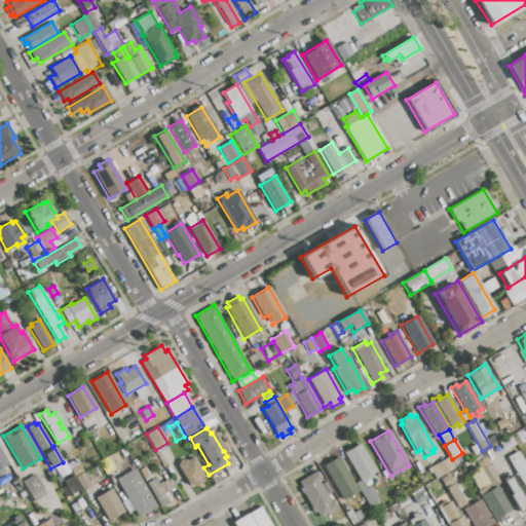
[(343,453),(360,443),(377,472),(372,475),(374,477),(364,483),(362,484),(360,481),(343,453)]
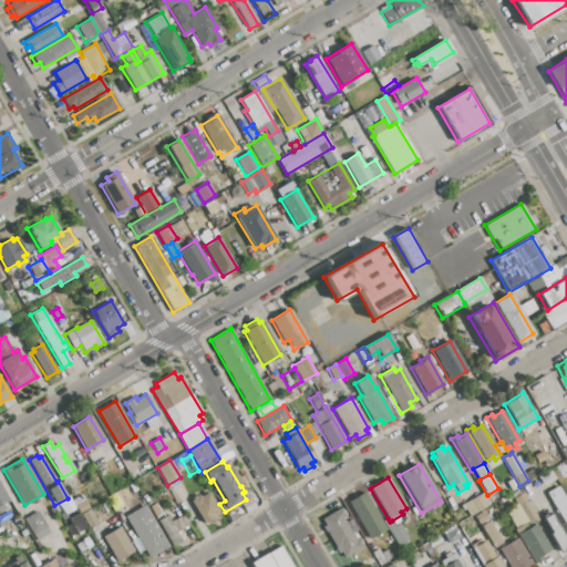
[(0,484),(9,500),(2,504),(6,509),(0,512),(0,484)]
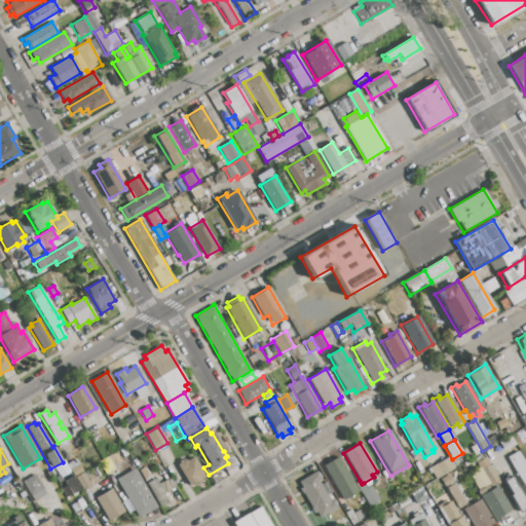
[(525,490),(506,457),(517,451),(523,461),(525,460),(525,461),(525,490)]
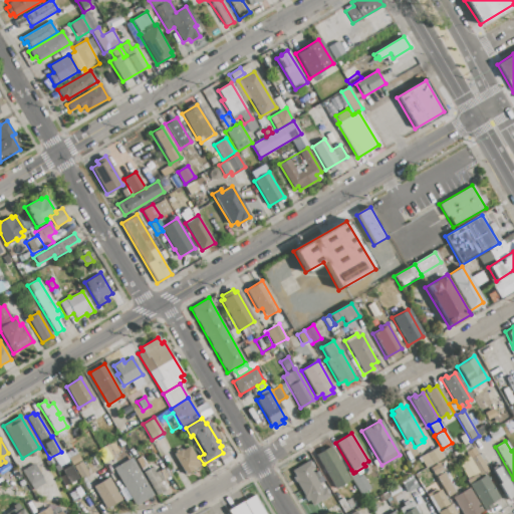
[(96,451),(106,445),(114,457),(103,464),(96,451)]
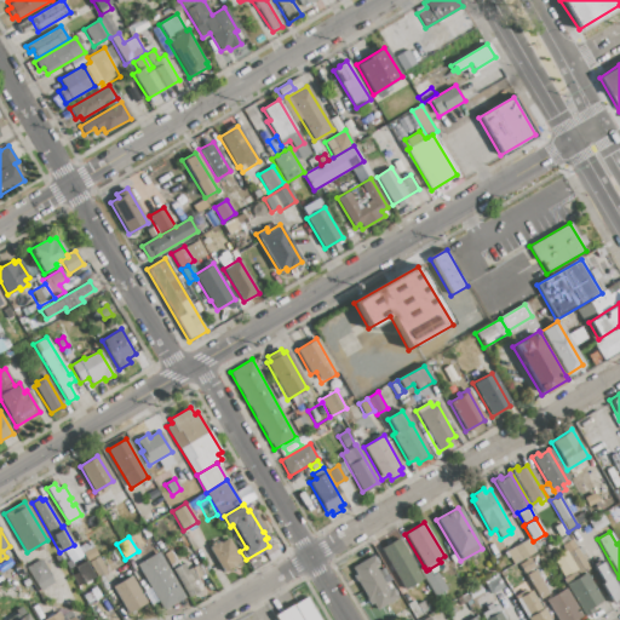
[(210,549),(228,538),(241,562),(223,573),(210,549)]
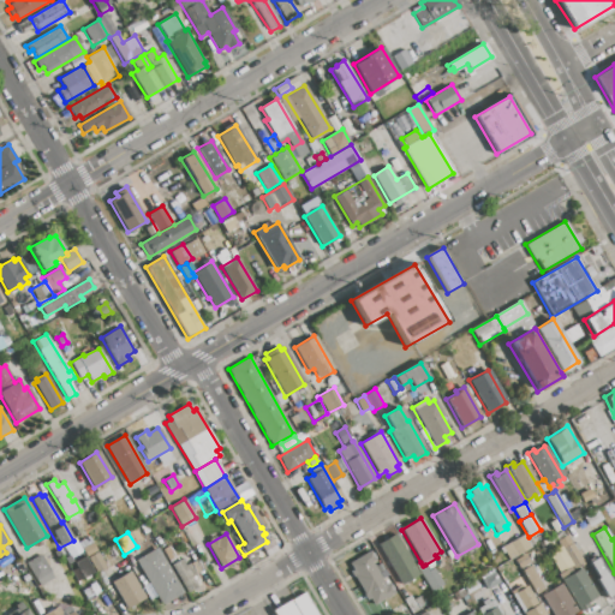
[(377,545),(395,535),(419,574),(401,585),(377,545)]
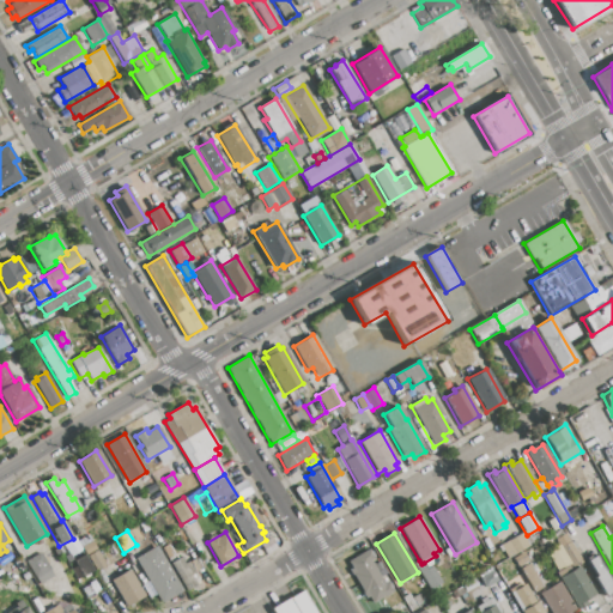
[(501,546),(522,533),(529,546),(508,558),(501,546)]
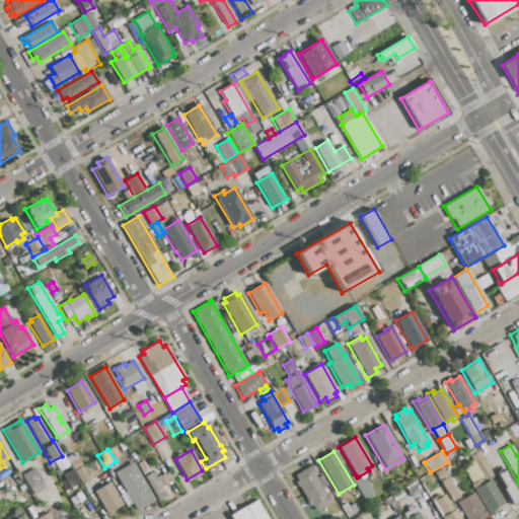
[(485,480),(470,456),(478,452),(493,475),(485,480)]
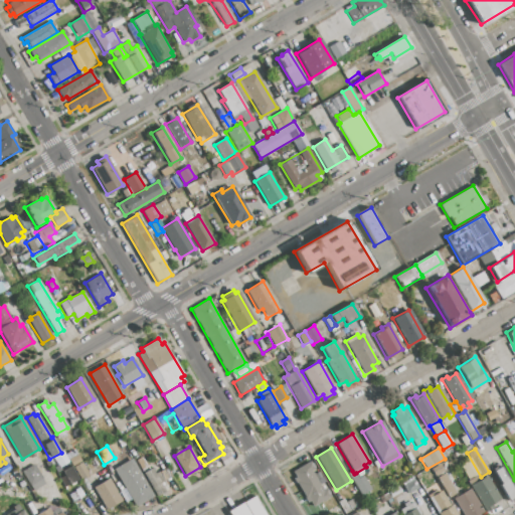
[(68,460),(77,455),(81,462),(72,467),(68,460)]
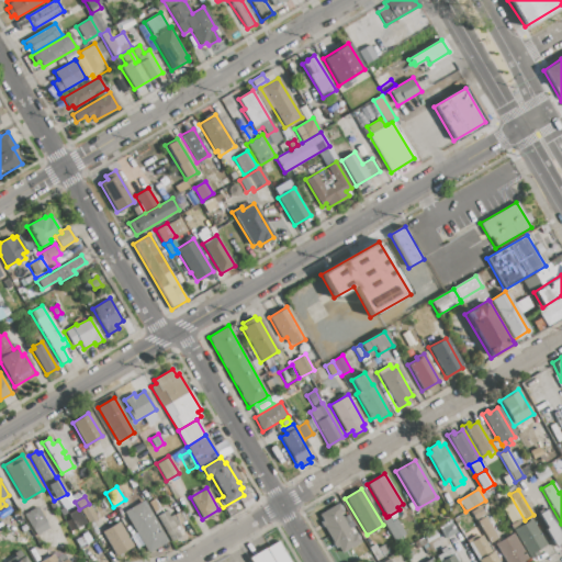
[(124,512),(143,501),(168,542),(148,553),(124,512)]
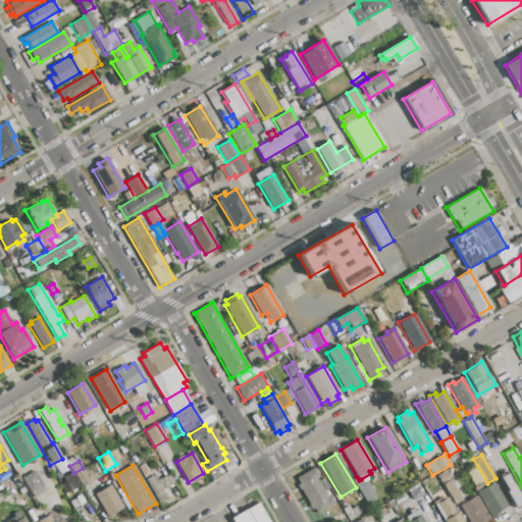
[(83,468),(91,481),(82,487),(73,473),(83,468)]
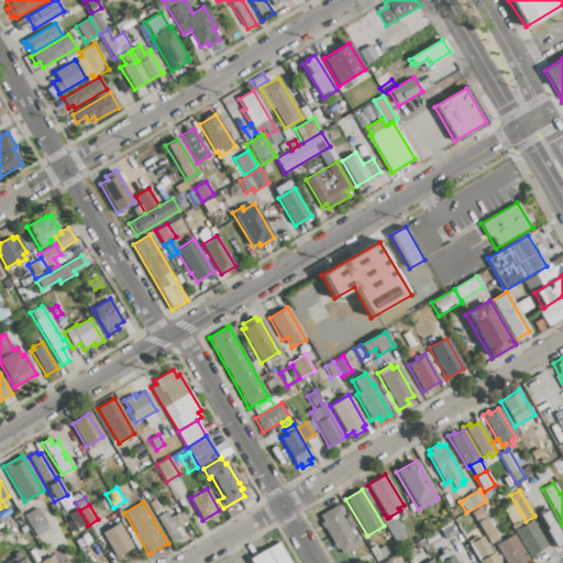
[(319,517),(340,505),(343,511),(339,515),(345,526),(353,521),(356,528),(350,532),(352,537),(357,534),(362,542),(341,554),(338,548),(335,549),(320,523),(322,522),(319,517)]
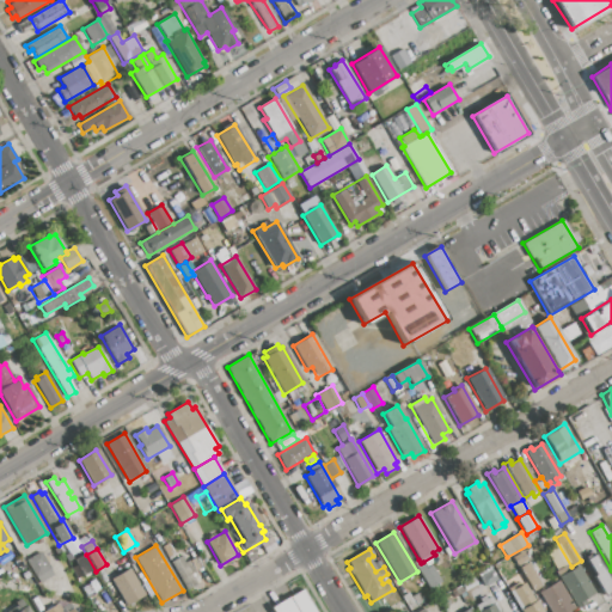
[(26,561),(41,551),(55,575),(40,583),(26,561)]
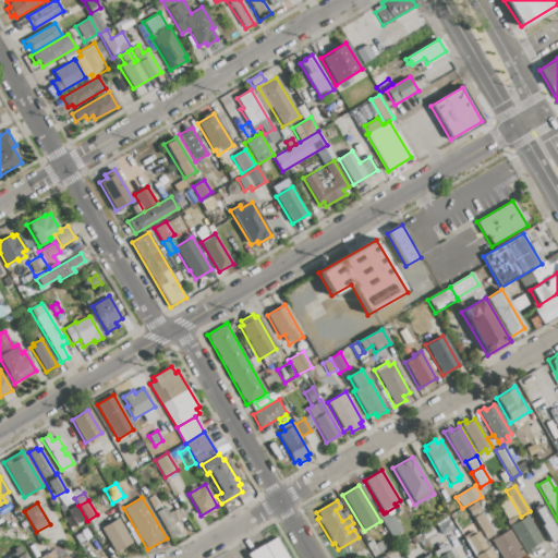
[(466,509),(477,502),(482,510),(472,517),(466,509)]
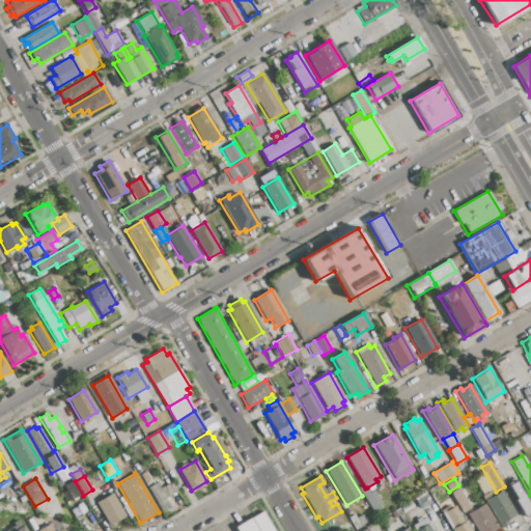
[(64,487),(74,482),(81,494),(72,499),(64,487)]
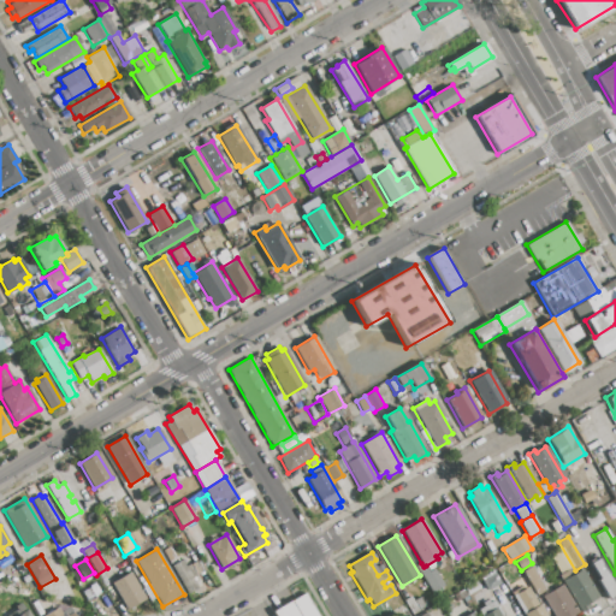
[(171,567),(182,561),(185,567),(197,560),(205,570),(193,579),(199,588),(188,594),(171,567)]
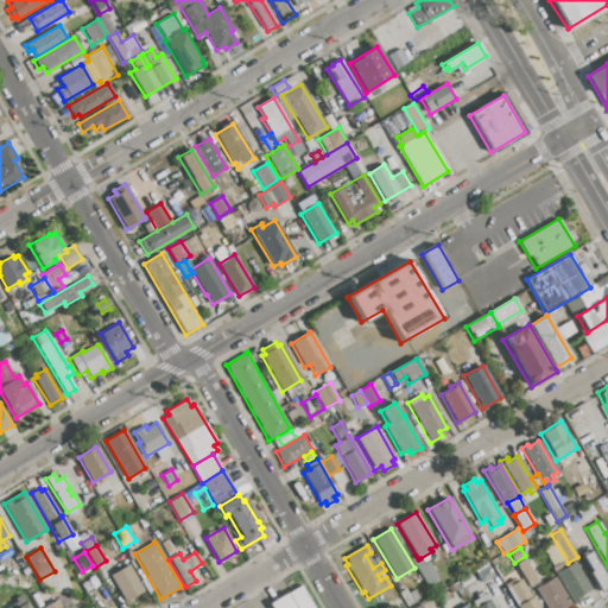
[(588,572),(590,571),(582,556),(588,552),(597,568),(599,567),(607,581),(607,587),(600,593),(588,572)]
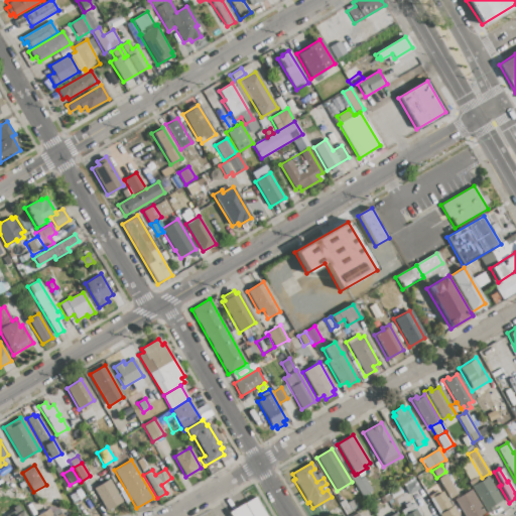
[(353,472),(355,475),(357,474),(360,480),(364,477),(373,491),(363,497),(349,474),(353,472)]
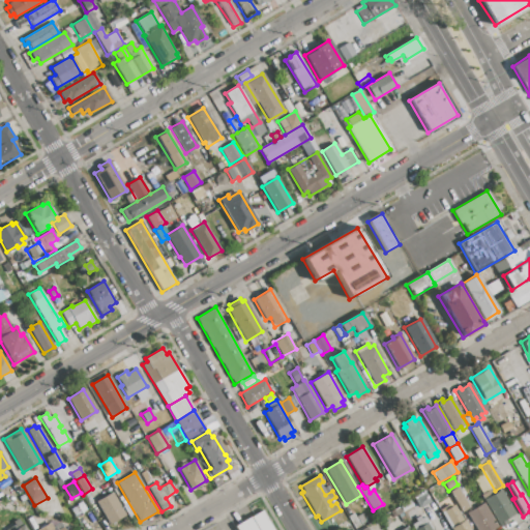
[(449,492),(458,487),(470,507),(462,512),(449,492)]
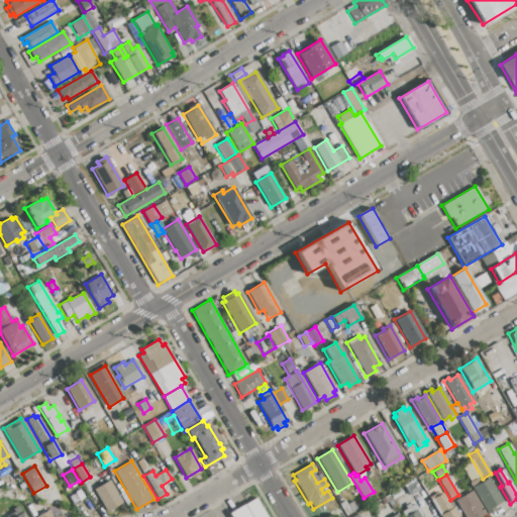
[(469,483),(476,479),(479,483),(488,478),(502,502),(486,511),(469,483)]
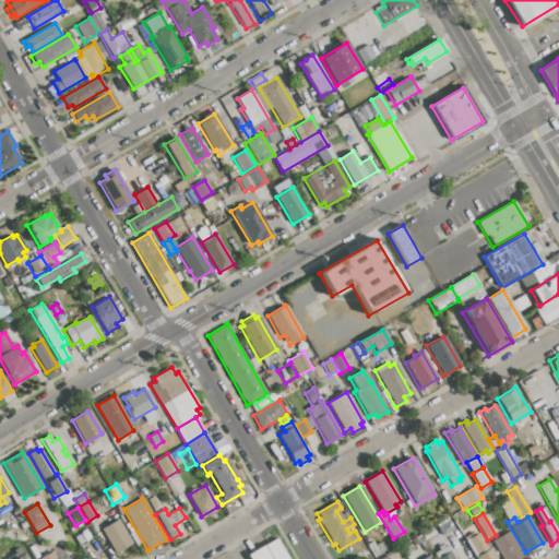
[(102,530),(117,520),(131,544),(116,554),(102,530)]
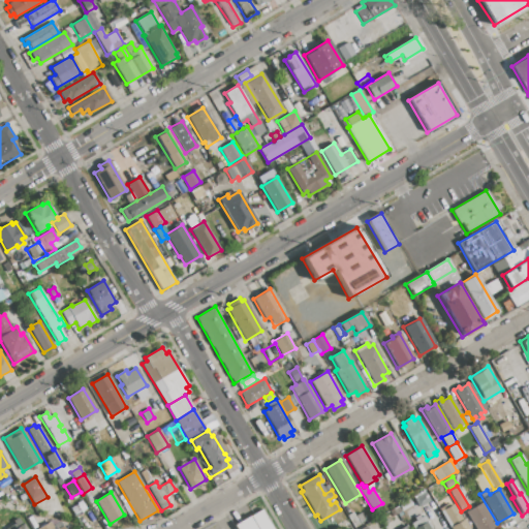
[(413,498),(425,492),(430,501),(419,507),(413,498)]
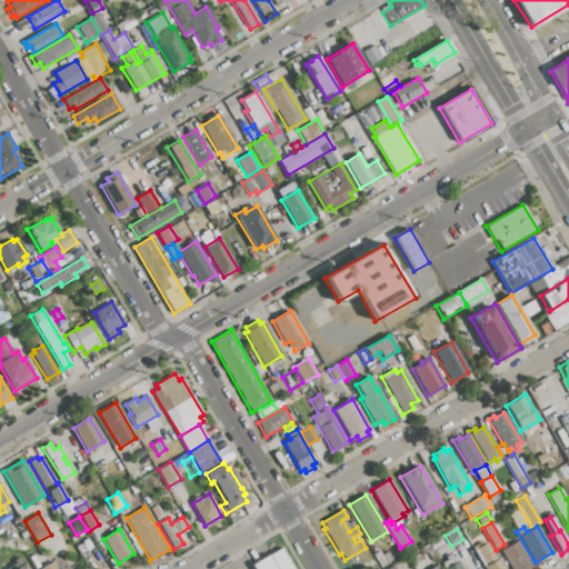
[(429,545),(441,538),(443,543),(432,550),(429,545)]
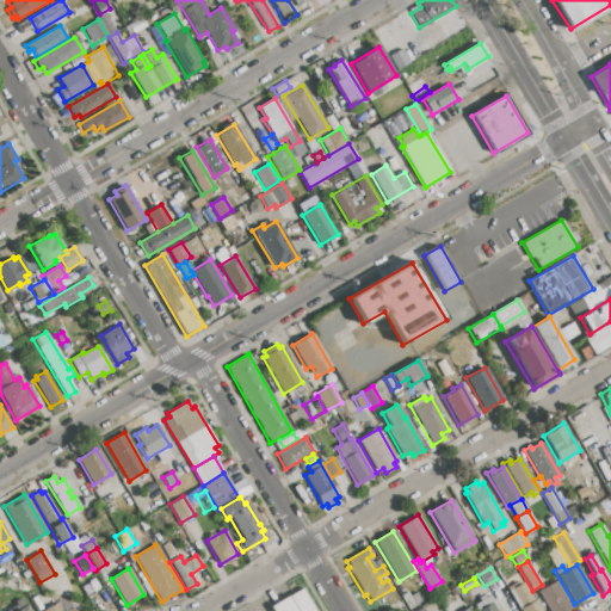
[(548,610),(537,592),(557,580),(573,608),(567,610),(548,610)]
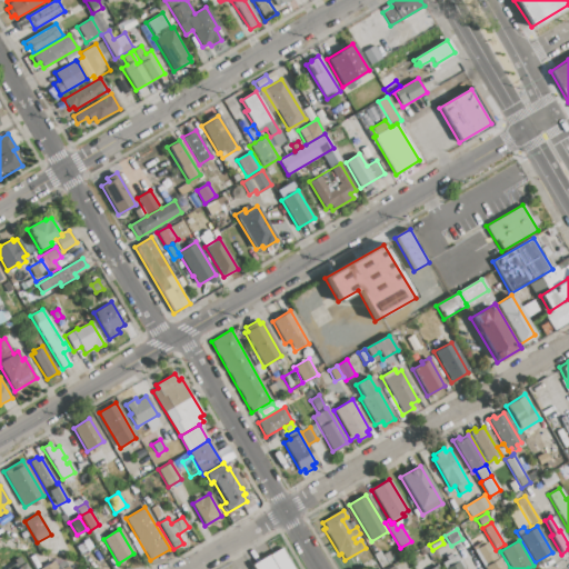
[(485,568),(473,550),(488,542),(497,559),(499,558),(505,568),(485,568)]
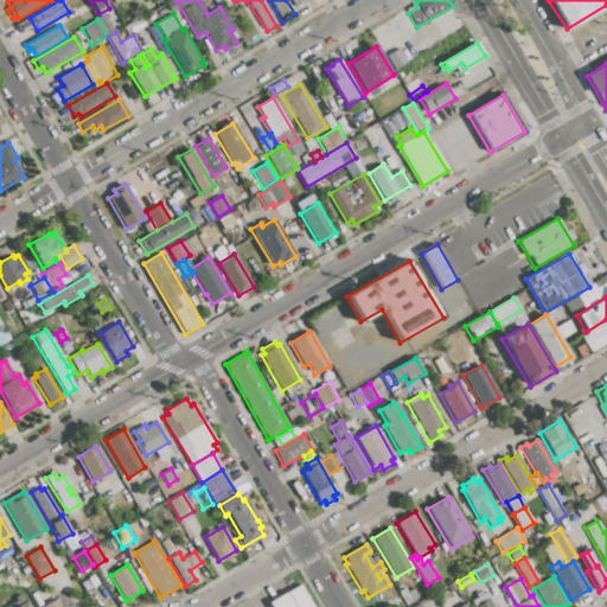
[(300,581),(314,606),(272,606),(268,599),(300,581)]
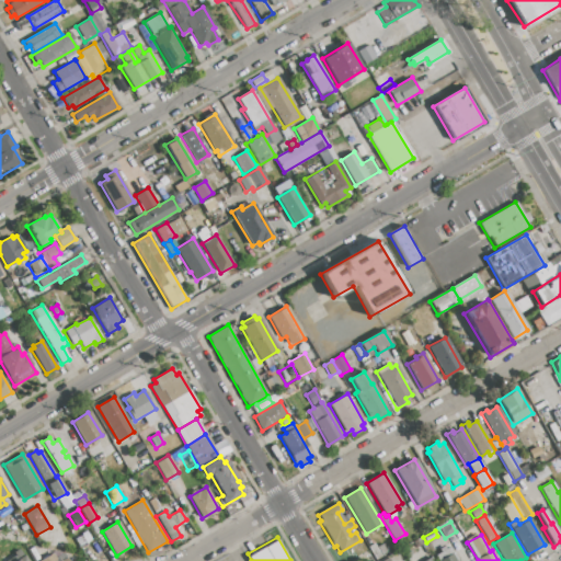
[(368,547),(374,544),(376,548),(381,557),(376,560),(368,547)]
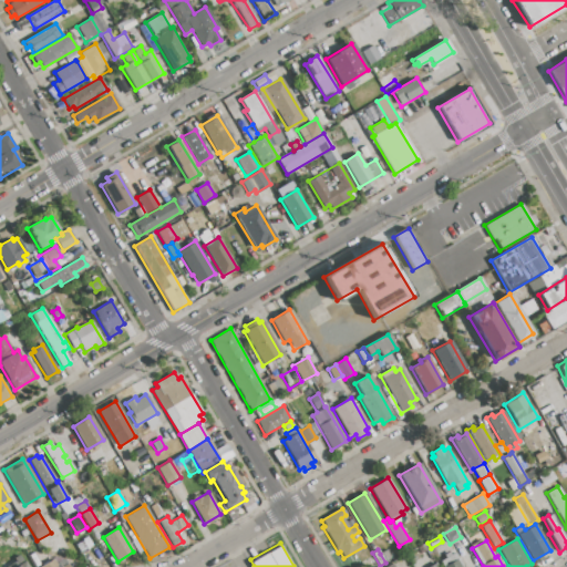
[(385,563),(380,554),(387,549),(392,558),(385,563)]
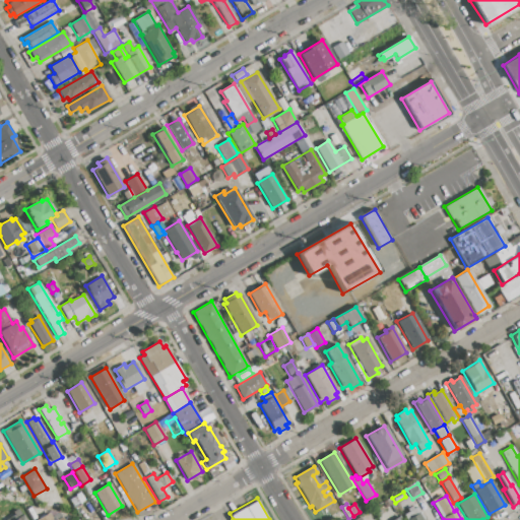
[(407,519),(403,514),(416,507),(425,519),(407,519)]
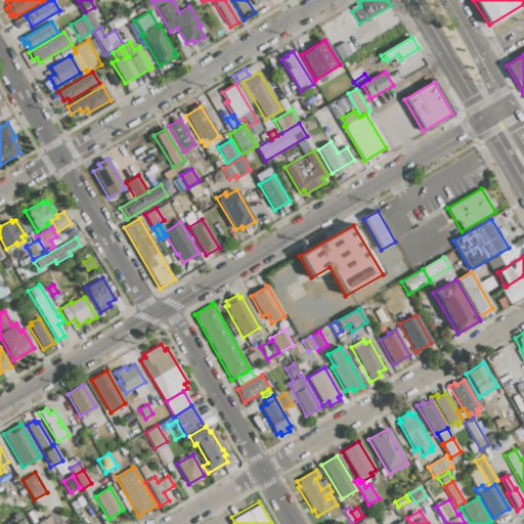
[(17,513),(25,523),(13,523),(16,522),(12,517),(17,513)]
